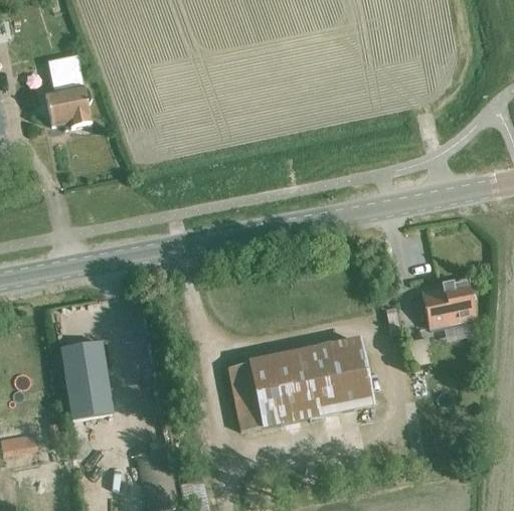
[(91,108),(95,104),(93,93),(87,89),(81,65),(63,68),(67,89),(48,93),(54,127),(72,124),(73,130),(94,126),(91,108)]
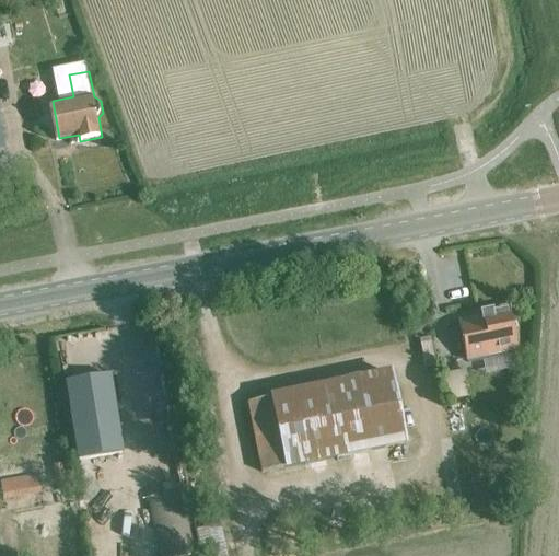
[(467,357),(485,354),(516,347),(509,305),(492,309),(492,312),(459,317),(467,357)]
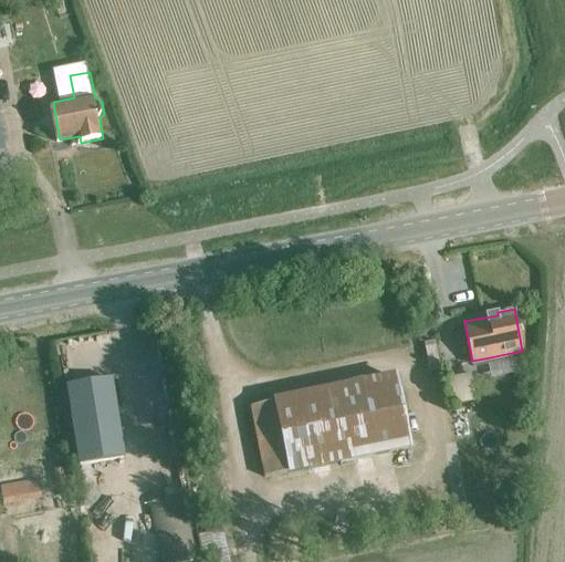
[(264,475),(409,445),(396,374),(250,404),(264,475)]
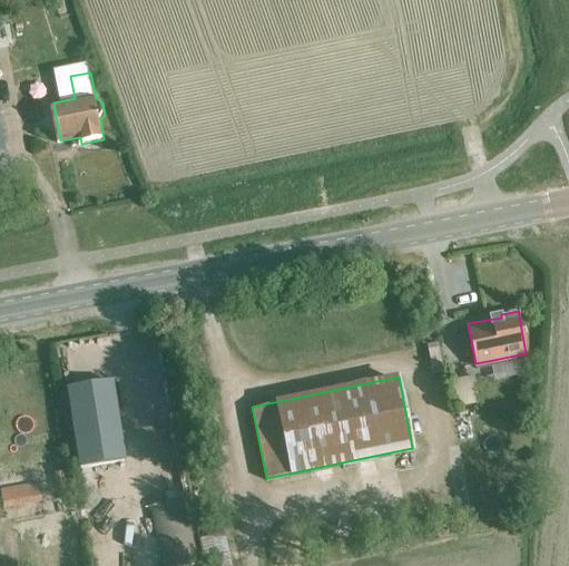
[(79,465),(125,458),(111,379),(67,386),(79,465)]
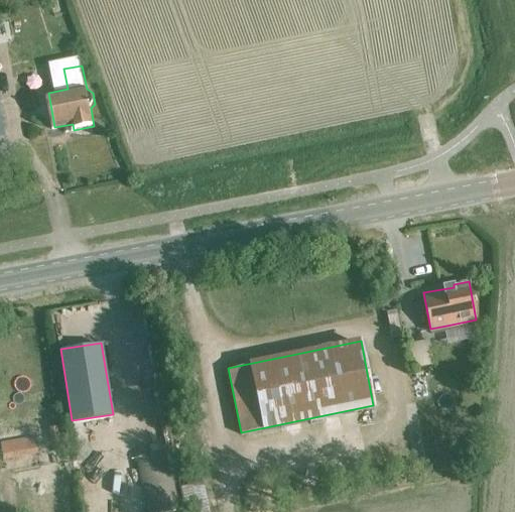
[(63,423),(52,425),(54,436),(66,434),(63,423)]
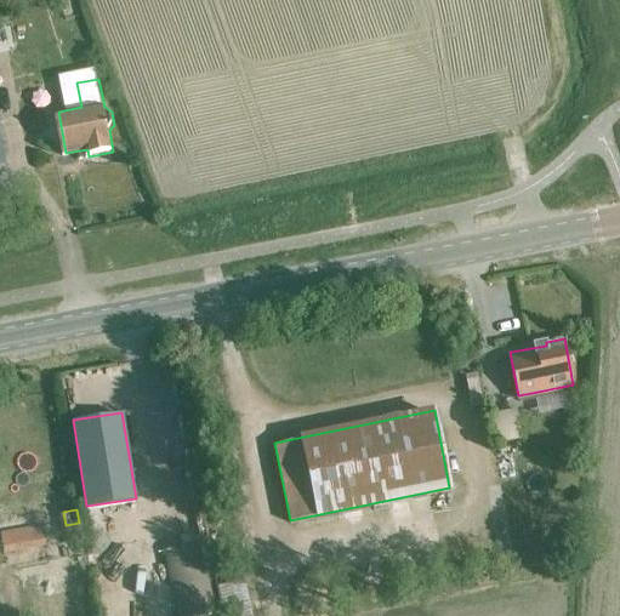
[(28,526),(1,532),(5,552),(12,551),(32,547),(32,546),(28,526)]
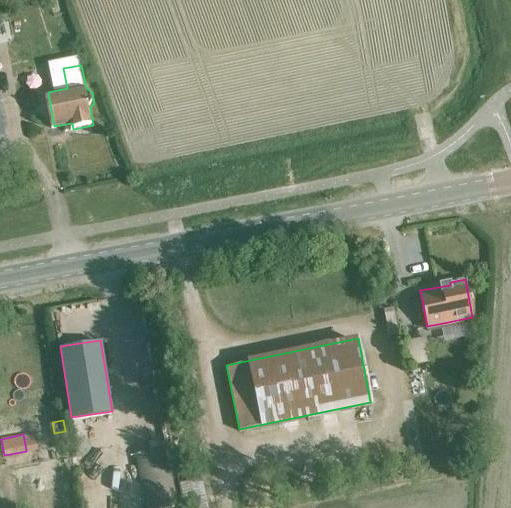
[(138,449),(146,507),(178,503),(169,444),(138,449)]
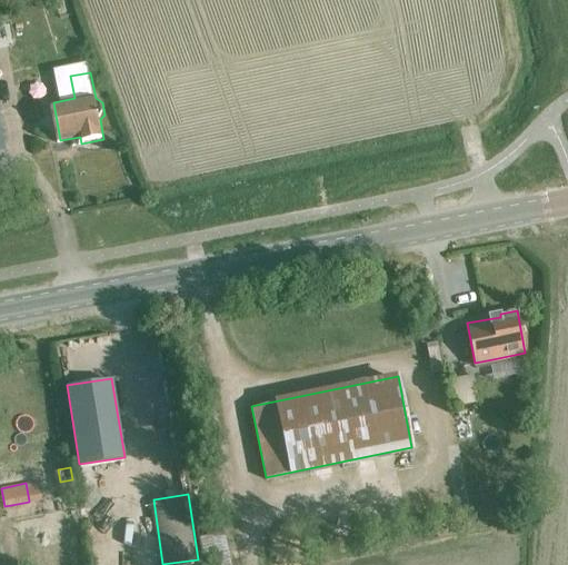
[(231,564),(223,524),(199,529),(206,564),(231,564)]
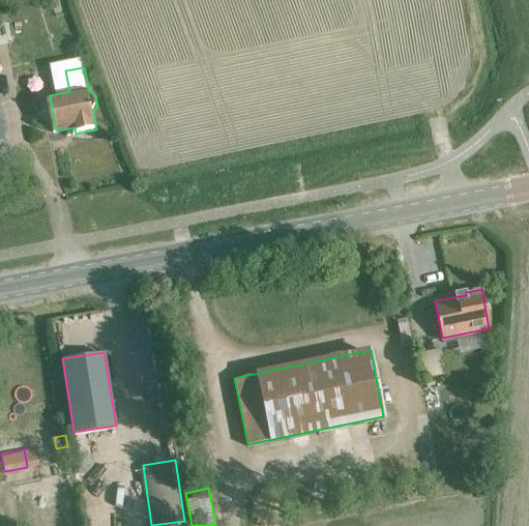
All buildings are outlined.
